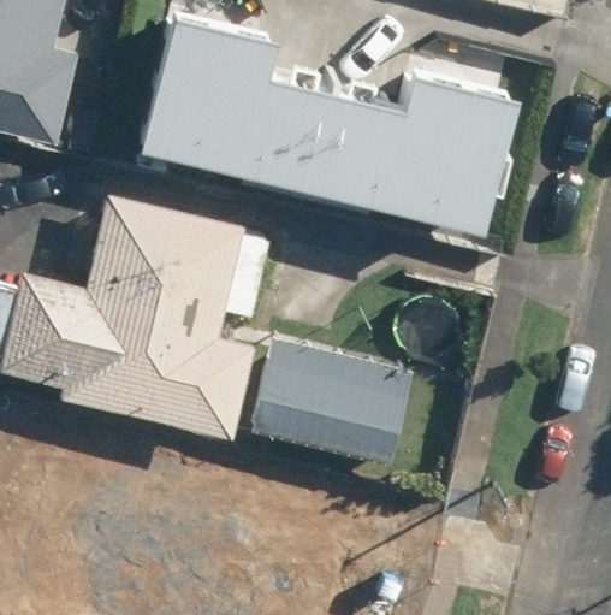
[(0,0),(0,126),(58,141),(83,35),(60,30),(67,0),(0,0)]
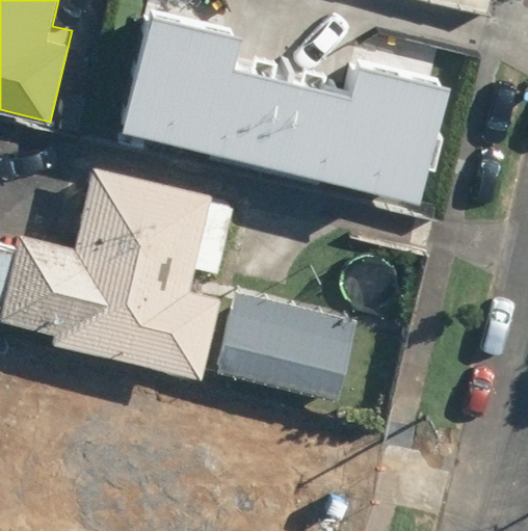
[(151,17),(123,135),(413,202),(439,86),(355,68),(349,93),(243,69),(251,38),(151,17)]
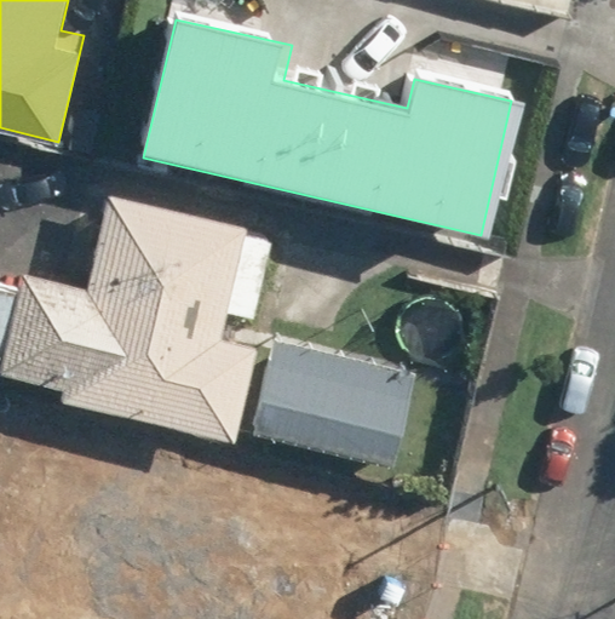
[(0,390),(229,443),(252,348),(219,340),(246,227),(97,191),(74,288),(26,278),(18,297),(1,376),(0,383),(0,390)]
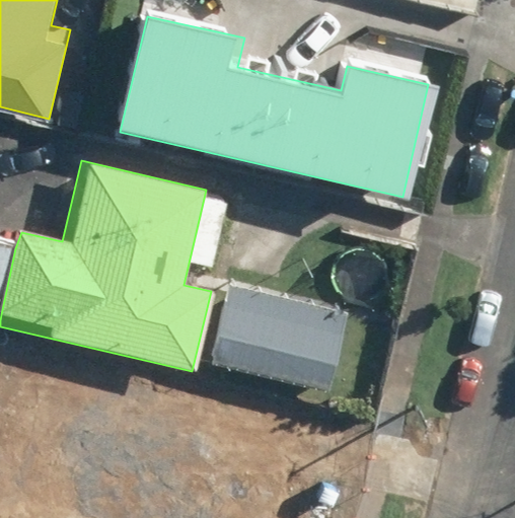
[(0,314),(1,314),(15,248),(0,244),(0,314)]
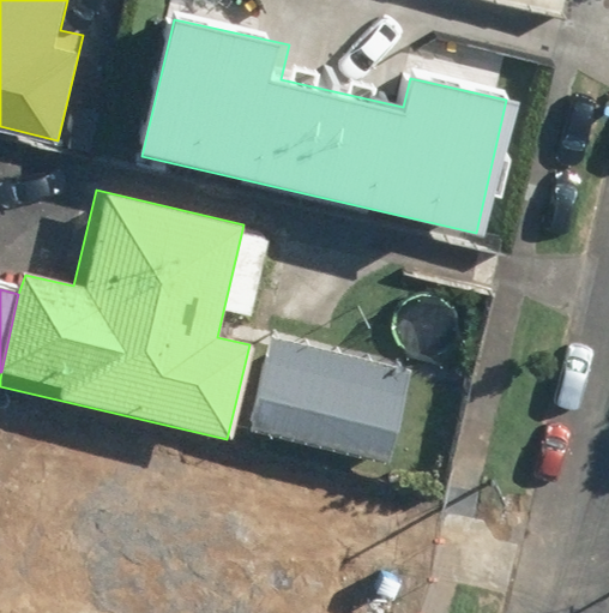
[(243,434),(387,468),(412,362),(269,328),(243,434)]
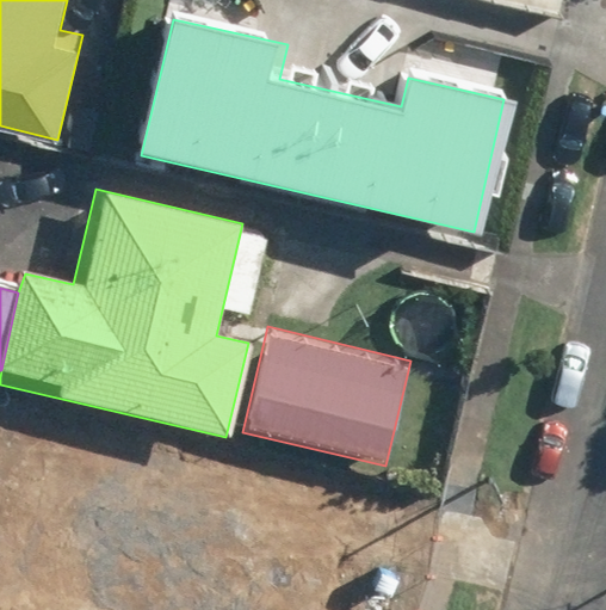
[(0,589),(99,609),(385,609),(408,506),(0,417),(0,589)]
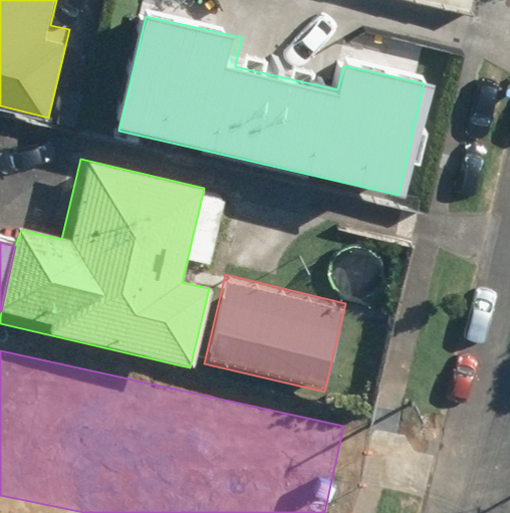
All buildings are outlined.
